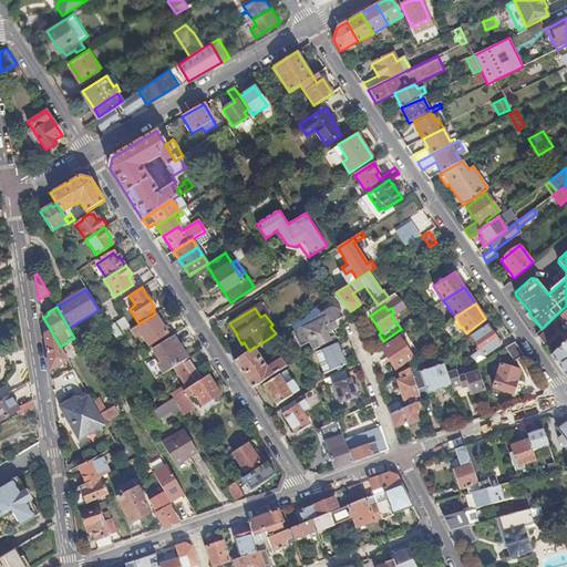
[(321,313),(292,332),(298,342),(307,338),(308,341),(313,351),(338,338),(334,329),(337,328),(333,321),(331,318),(336,316),(334,315),(339,312),(338,311),(337,310),(334,309),(332,308),(330,308),(329,309),(327,309),(321,313)]
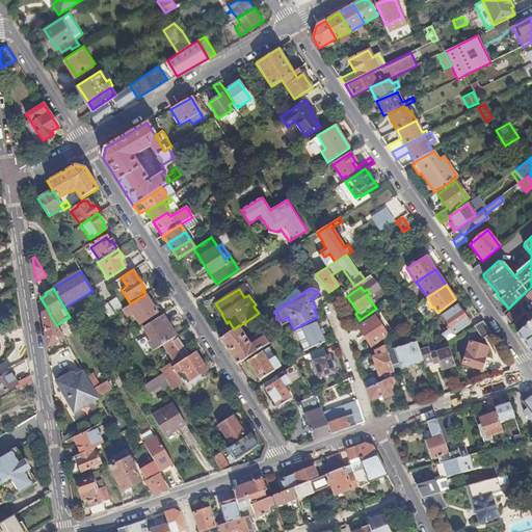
[(531,289),(523,298),(531,307),(531,289)]
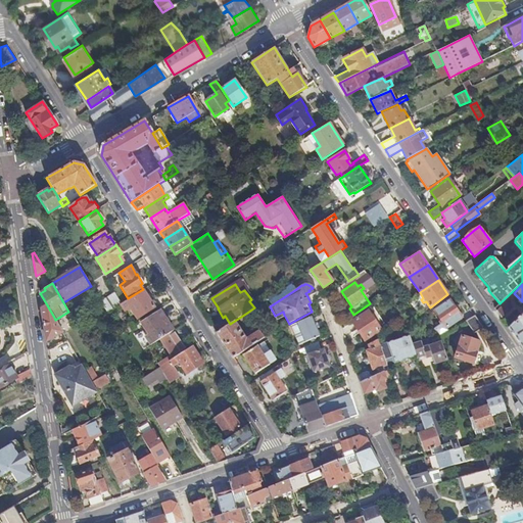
[(308,290),(310,291),(305,293),(307,296),(316,292),(313,288),(308,290)]
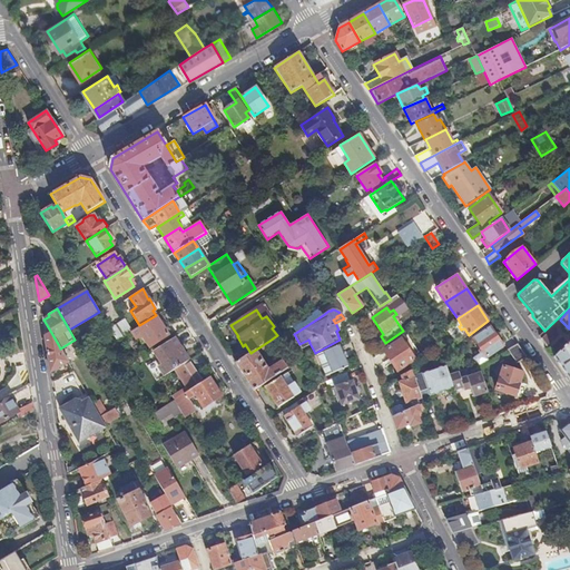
[(149,347),(168,334),(156,315),(139,325),(137,327),(138,330),(135,332),(138,336),(141,334),(149,347)]
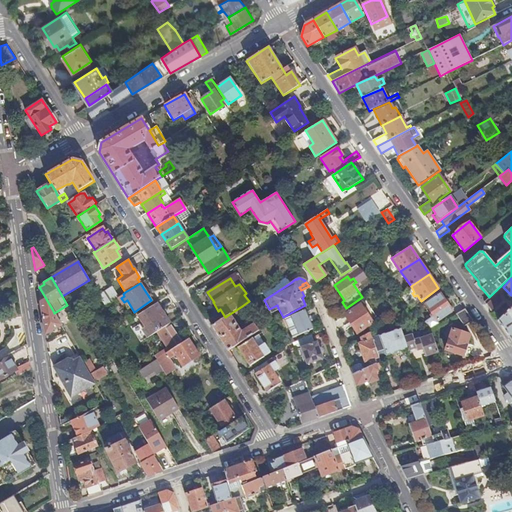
[(112,287),(98,295),(105,306),(118,297),(112,287)]
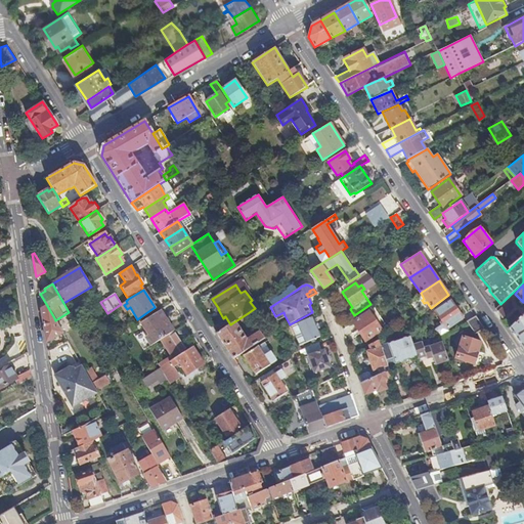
[(435,330),(439,337),(449,332),(447,329),(463,318),(450,301),(435,311),(442,322),(442,324),(435,330)]
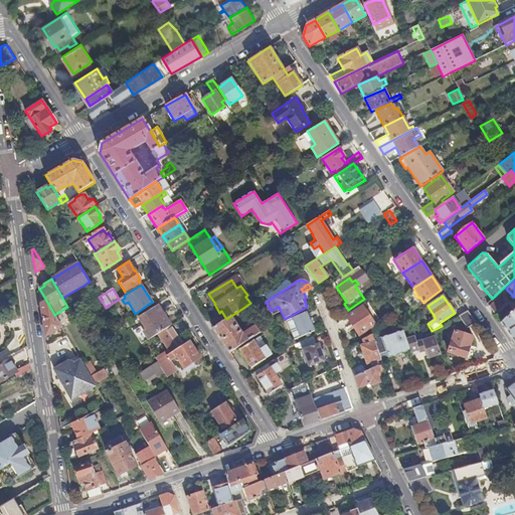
[(504,302),(499,296),(489,306),(494,313),(504,302)]
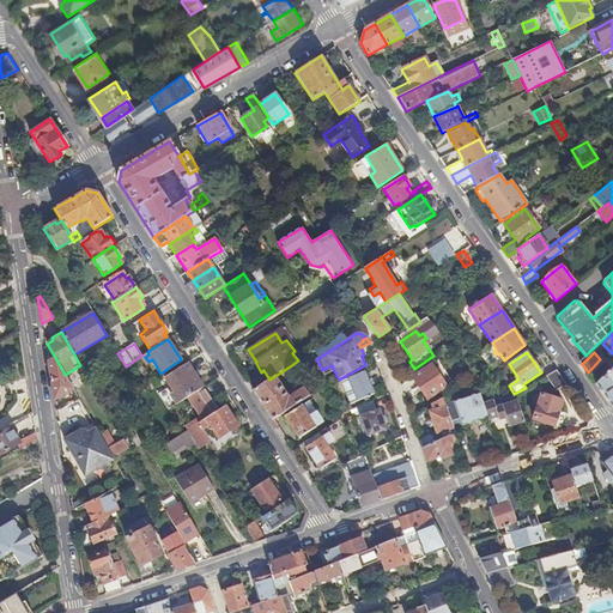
[(48,359),(50,372),(54,400),(71,390),(73,388),(65,375),(62,370),(54,356),(48,359)]
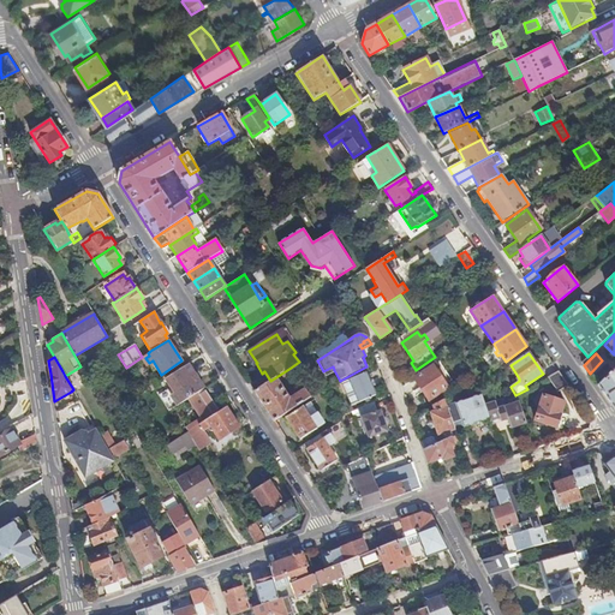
[(166,377),(174,392),(171,394),(178,405),(190,396),(203,388),(196,377),(197,377),(189,363),(166,377)]
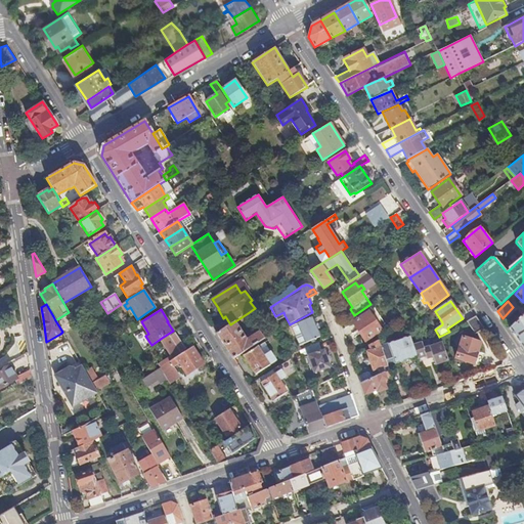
[(381,331),(368,312),(353,322),(365,341),(381,331)]
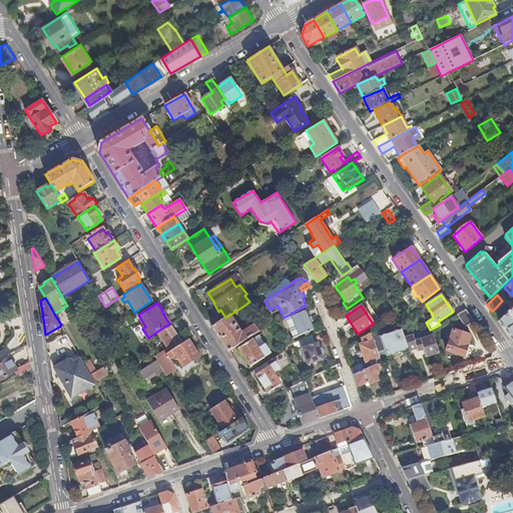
[(259,331),(251,321),(242,307),(225,318),(212,327),(228,351),(259,331)]
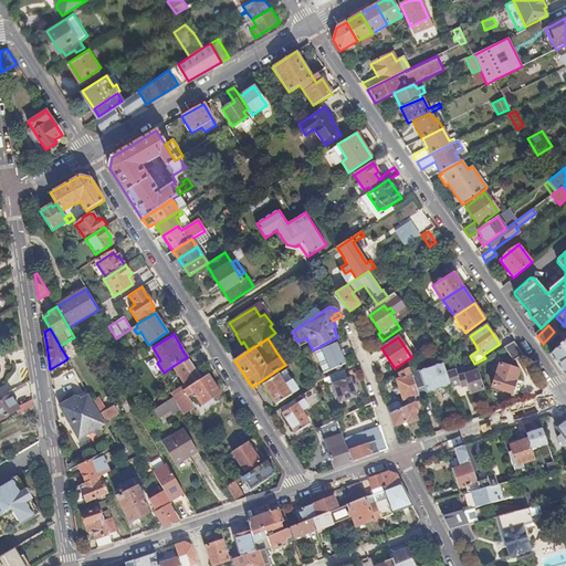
[(565,338),(551,355),(565,376),(565,338)]
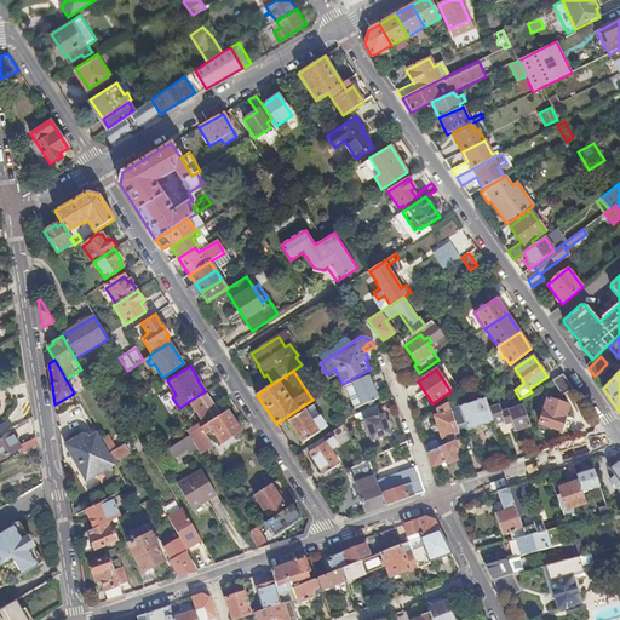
[(552,380),(562,395),(573,388),(563,374),(552,380)]
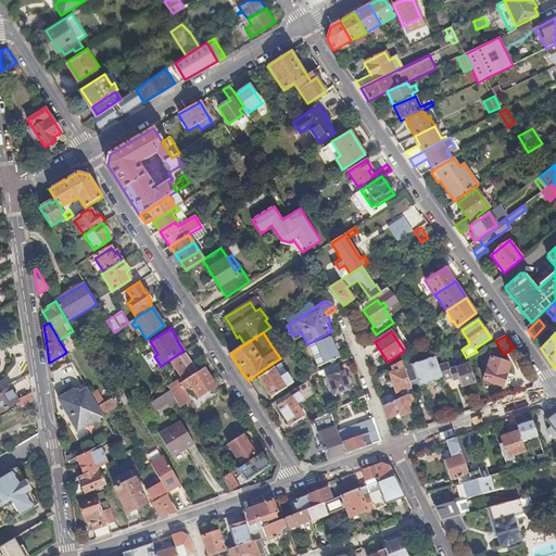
[(330,337),(315,343),(320,355),(313,357),(317,366),(340,356),(330,337)]
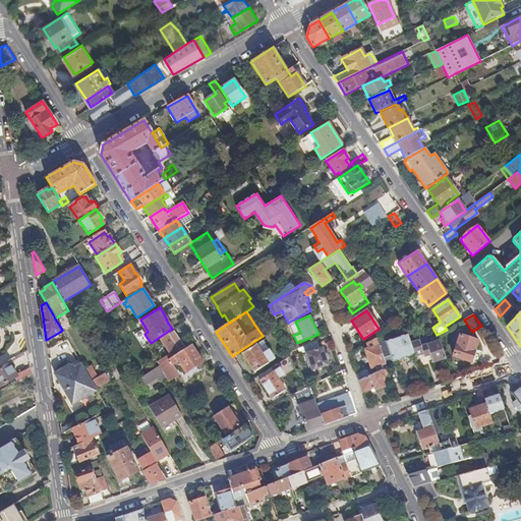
[(295,322),(289,325),(293,335),(300,333),(295,322)]
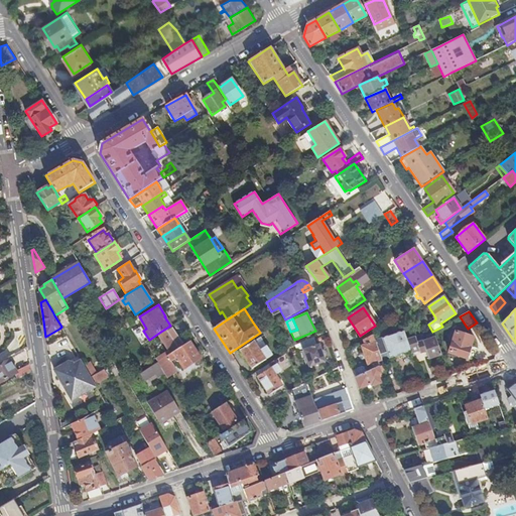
[(170,326),(159,333),(172,352),(157,362),(161,369),(164,373),(166,377),(177,371),(171,362),(176,358),(183,369),(201,358),(189,341),(184,345),(171,325),(170,326)]
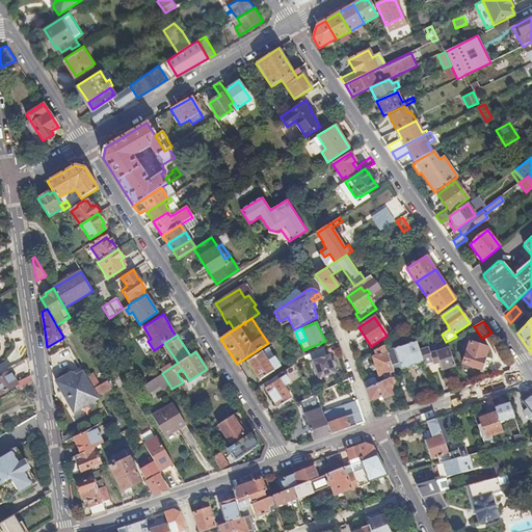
[(148,341),(144,344),(150,352),(154,350),(148,341)]
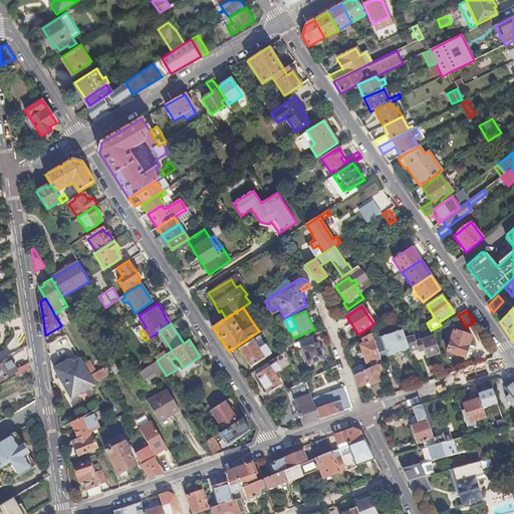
[(382,336),(373,340),(379,357),(387,355),(388,357),(409,349),(405,338),(402,330),(382,336)]
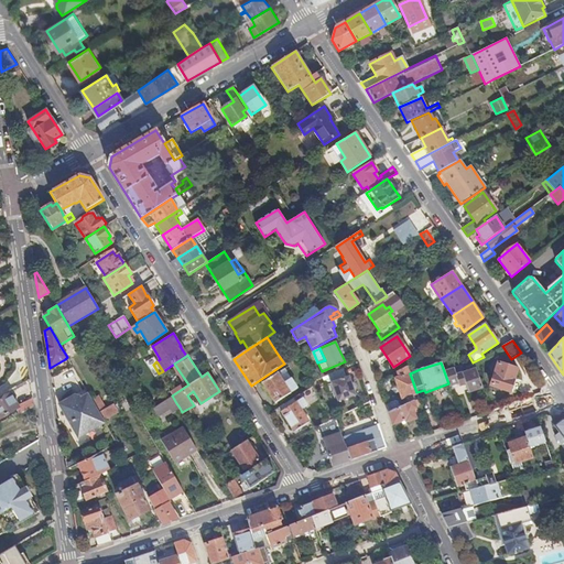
[(461,370),(462,370),(463,373),(476,369),(473,362),(465,367),(463,365),(459,366),(459,368),(461,368),(461,370)]
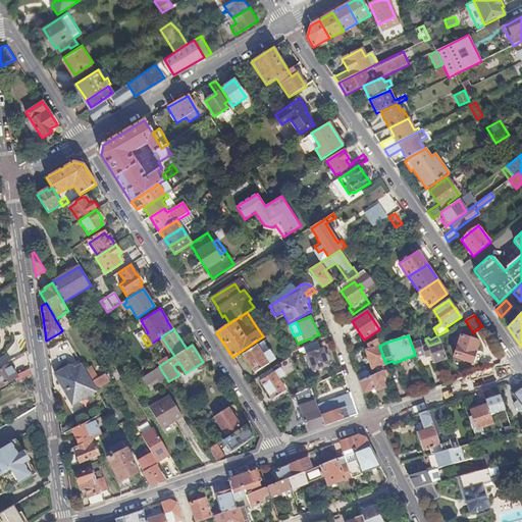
[(472,362),(479,342),(461,335),(454,357),(472,362)]
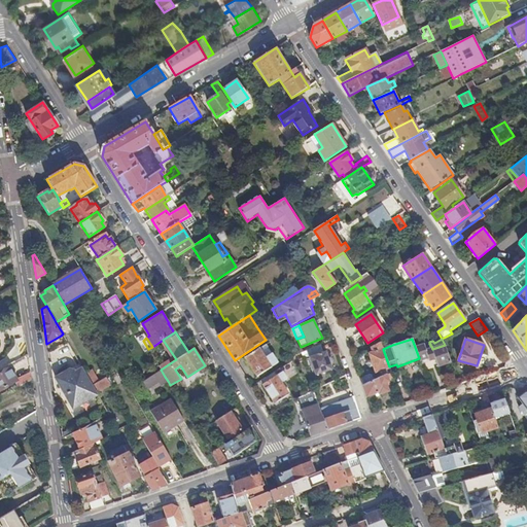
[(429,342),(415,347),(419,358),(420,360),(428,357),(429,361),(434,359),(437,367),(451,362),(445,345),(432,349),(431,346),(430,346),(430,344),(429,344),(429,342)]
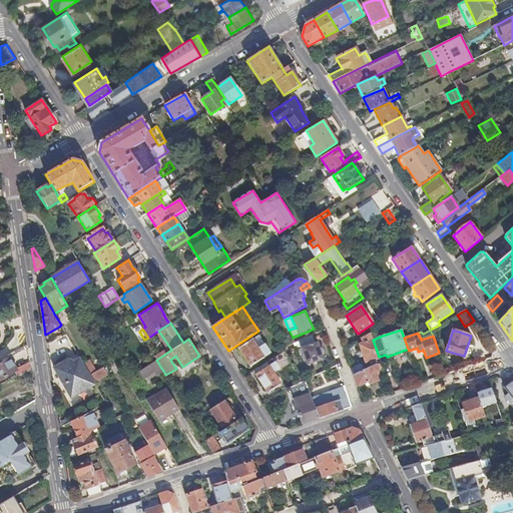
[(366,363),(370,362),(372,368),(381,363),(381,362),(379,357),(373,340),(371,334),(361,339),(363,343),(359,345),(366,363)]
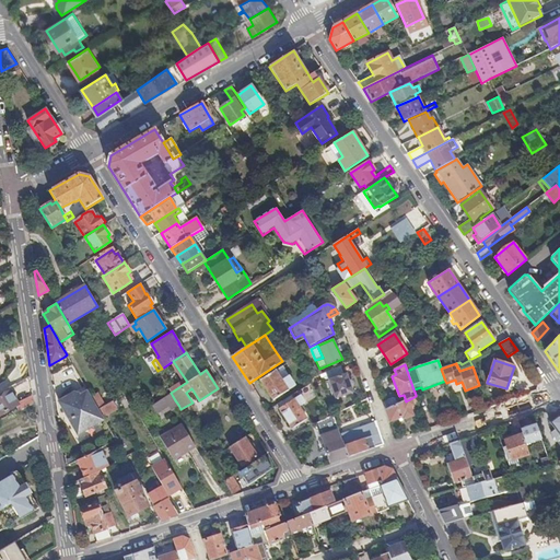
[(295,386),(282,365),(260,380),(273,400),(295,386)]
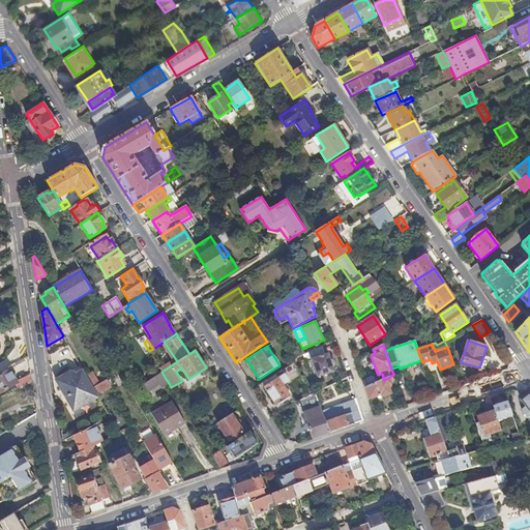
[(327,353),(325,354),(322,346),(308,352),(311,356),(318,377),(333,371),(327,353)]
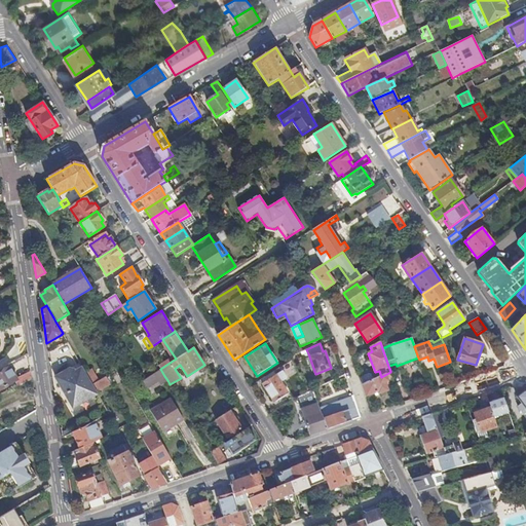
[(299,352),(290,357),(291,360),(292,361),(301,357),(299,352)]
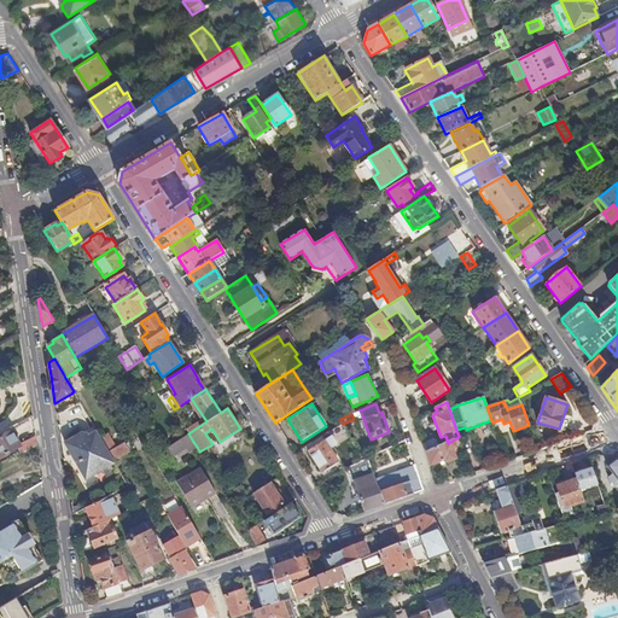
[(338,462),(330,449),(349,437),(343,424),(342,423),(312,442),(314,447),(308,452),(321,473),(338,462)]
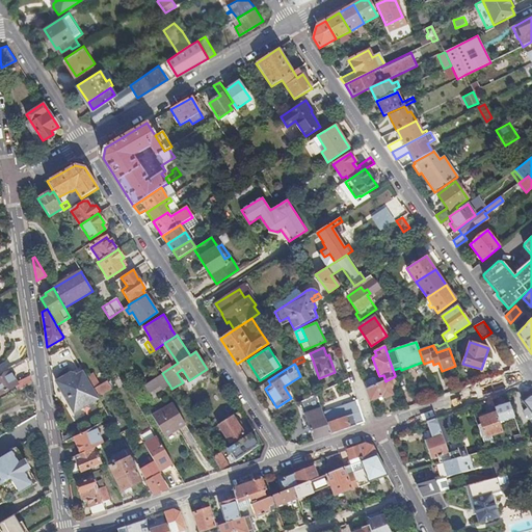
[(101,369),(86,377),(92,389),(107,380),(105,376),(101,369)]
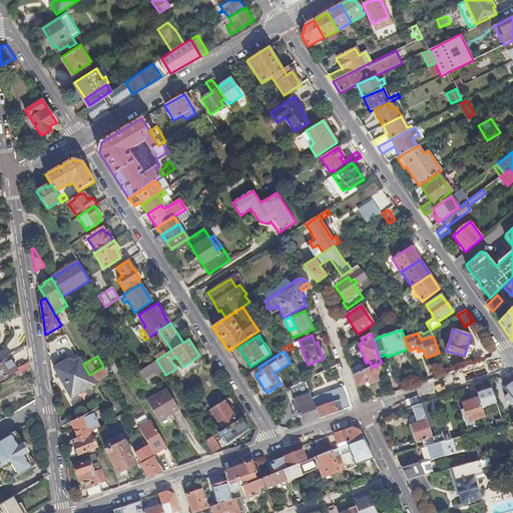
[(0,381),(15,373),(17,377),(31,370),(30,363),(16,370),(10,359),(0,364),(0,381)]
